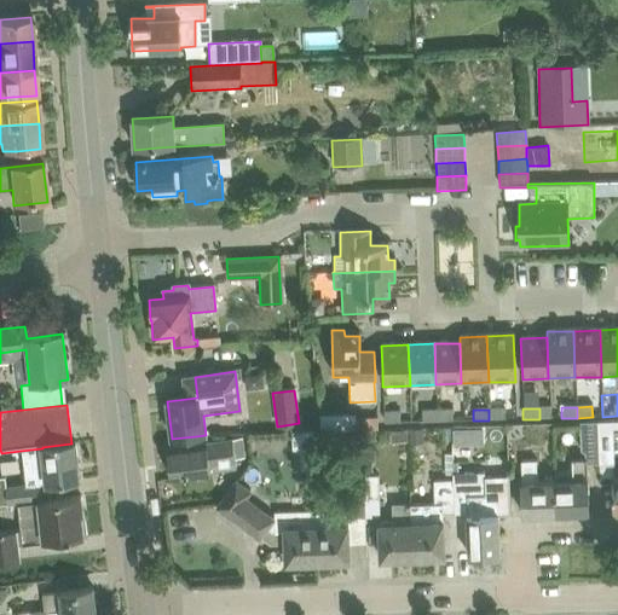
[(489,410),(489,421),(504,419),(504,410),(489,410)]
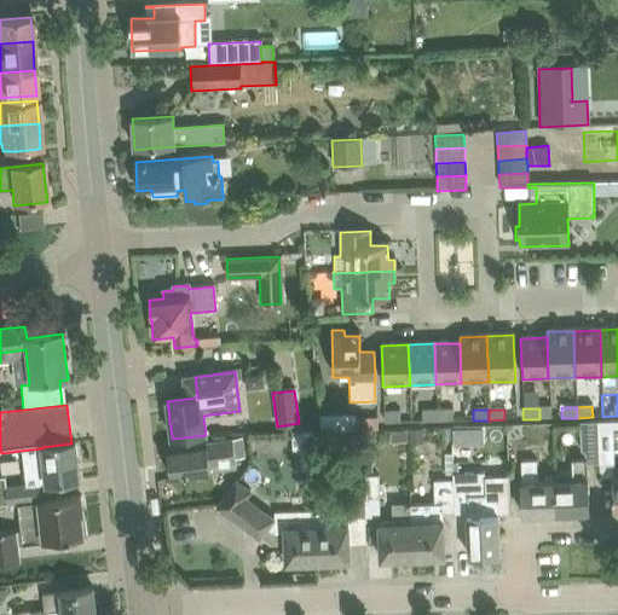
[(421,422),(437,422),(437,411),(421,412),(421,422)]
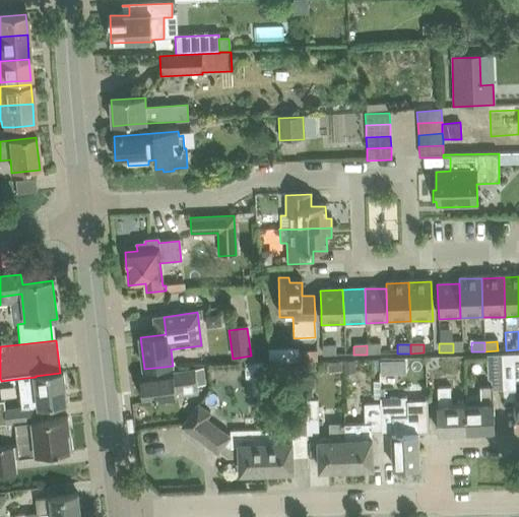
[(379,345),(367,345),(367,354),(380,354),(379,345)]
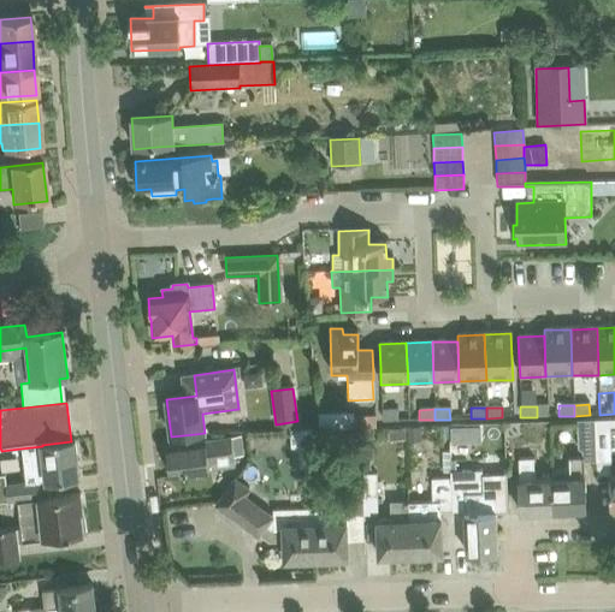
[(383,421),(397,421),(397,410),(382,411),(383,421)]
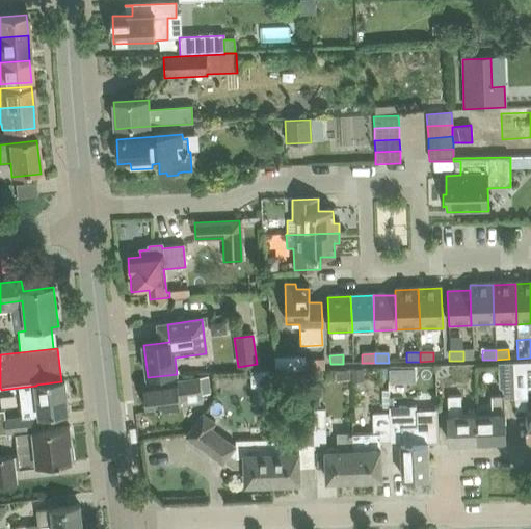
[(323,370),(323,360),(306,360),(306,370),(323,370)]
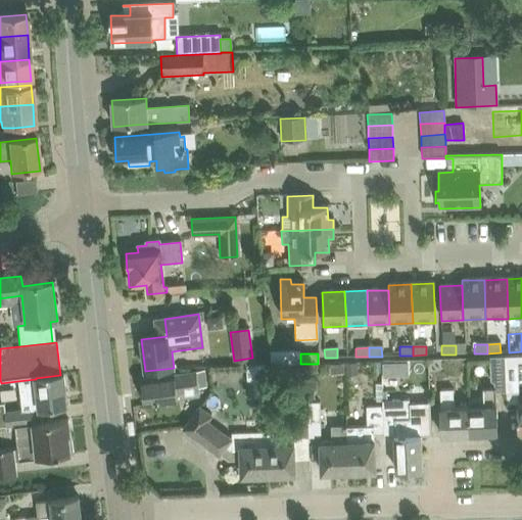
[(519,392),(517,357),(504,357),(504,359),(505,385),(506,392),(519,392)]
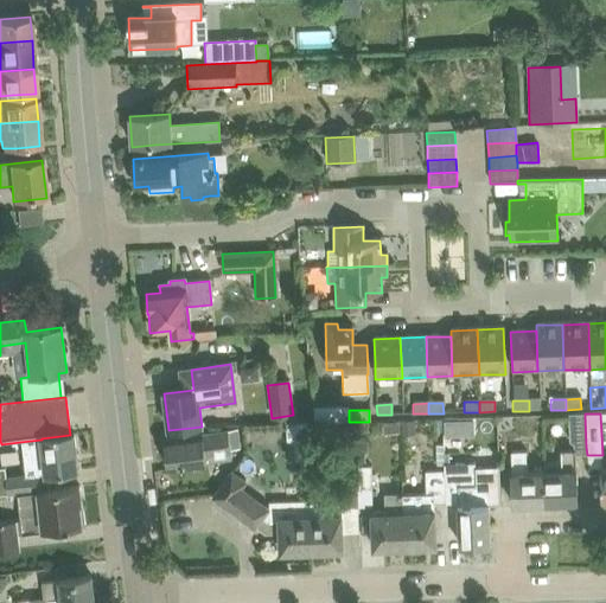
[(585,416),(568,416),(569,443),(573,446),(574,448),(586,447),(585,416)]
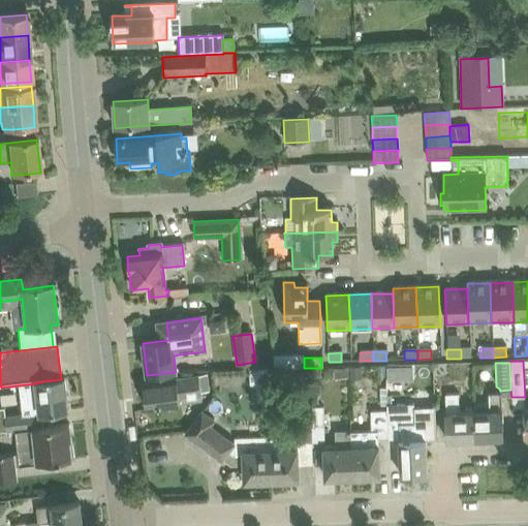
[(398,367),(385,367),(386,380),(398,379),(398,367)]
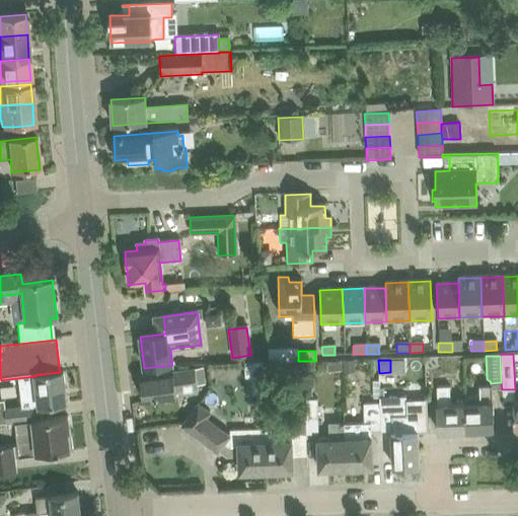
[(244,379),(251,379),(252,398),(264,398),(263,363),(244,364),(244,379)]
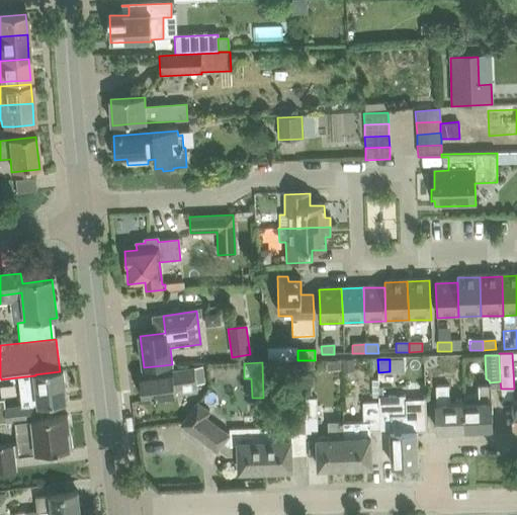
[(144,402),(164,399),(176,398),(175,396),(197,394),(196,384),(204,383),(202,368),(141,376),(144,402)]
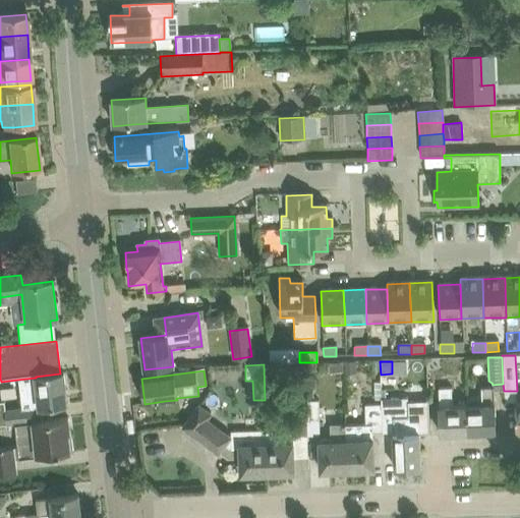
[(0,427),(15,426),(36,423),(34,409),(66,405),(63,373),(60,373),(36,377),(36,378),(17,380),(21,409),(4,411),(3,403),(0,403),(0,427)]
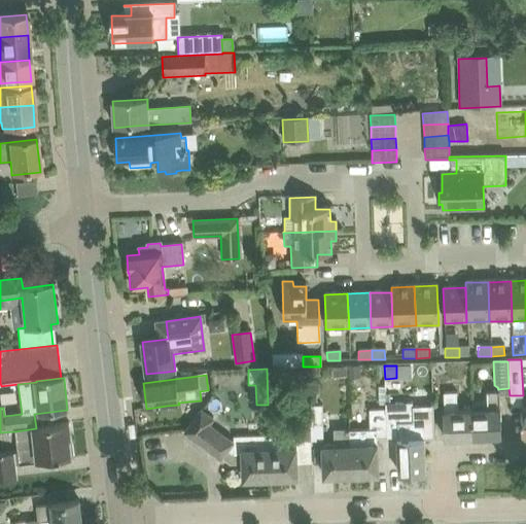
[(485,392),(486,404),(471,404),(471,412),(472,439),(500,438),(499,411),(498,411),(497,392),(485,392)]
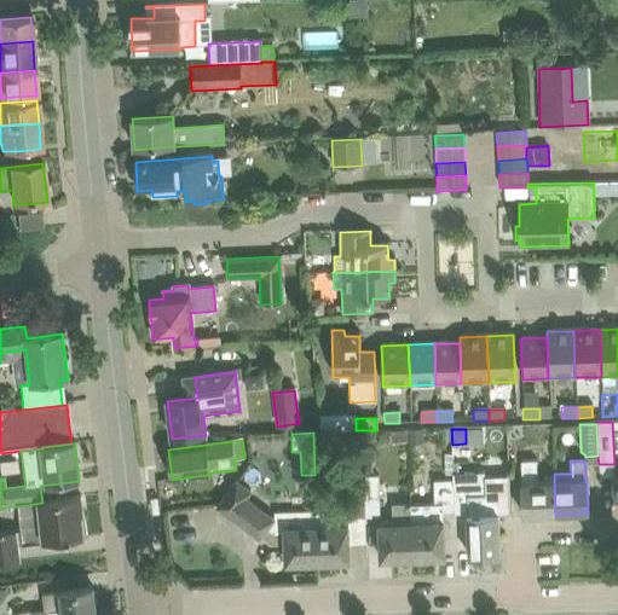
[(520,485),(521,492),(521,516),(555,515),(554,483),(537,485),(536,462),(520,463),(521,485),(520,485)]
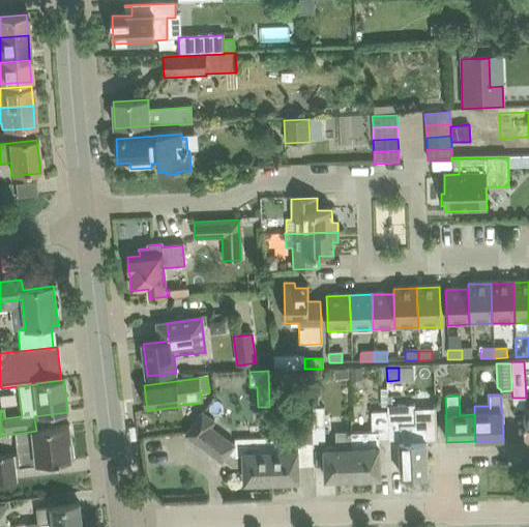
[(399,441),(401,477),(428,476),(425,442),(436,442),(435,409),(414,410),(414,406),(388,407),(389,441),(399,441)]
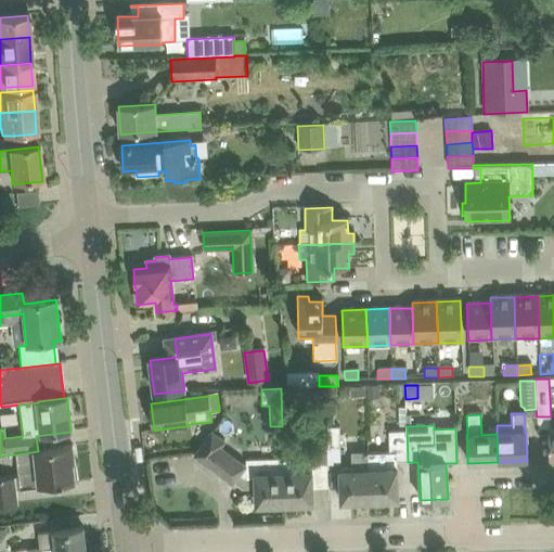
[(408,462),(407,426),(406,426),(406,432),(388,433),(389,453),(368,454),(369,502),(398,501),(396,462),(408,462)]
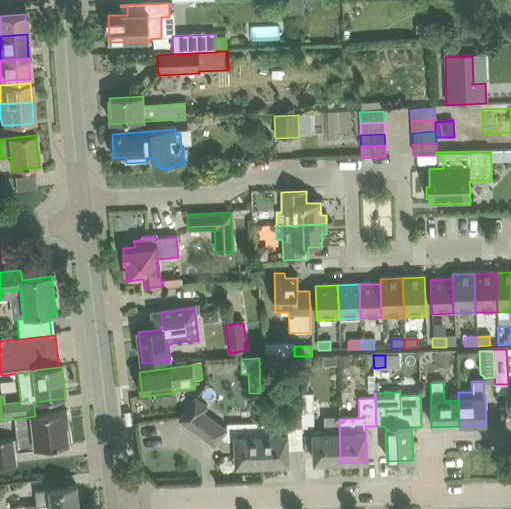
[(313,428),(312,394),(301,394),(303,429),(313,428)]
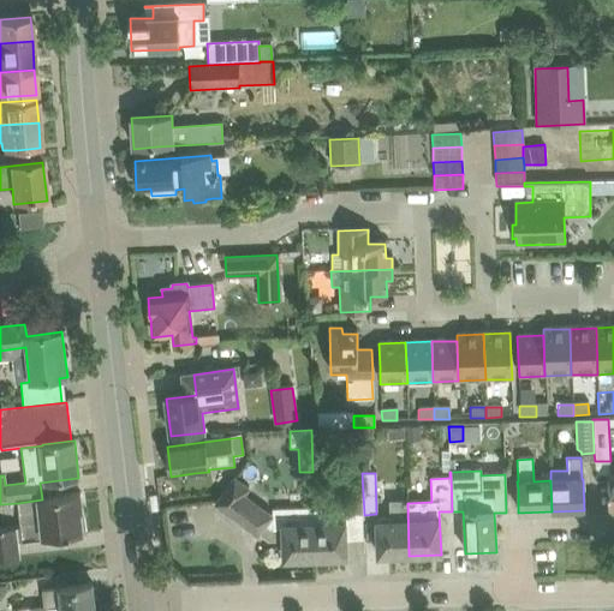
[(275,509),(270,516),(244,497),(249,490),(234,479),(215,505),(257,537),(257,535),(268,543),(282,541),(281,508),(275,509)]
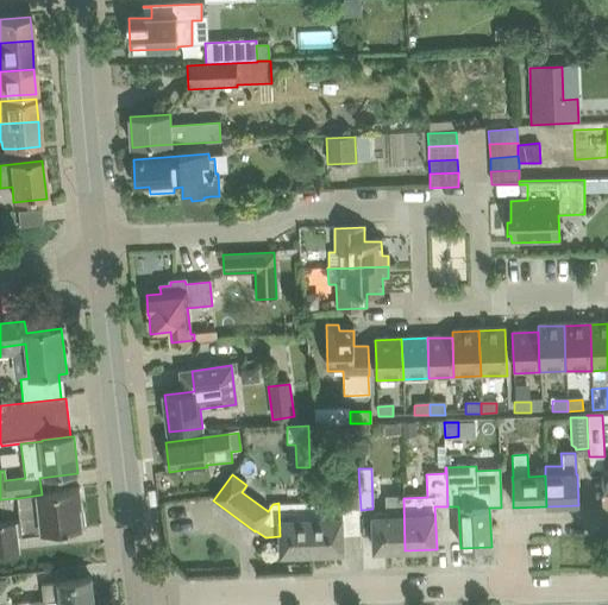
[(18,537),(64,533),(69,531),(69,529),(82,528),(80,506),(81,506),(79,490),(42,495),(18,498),(22,523),(0,525),(0,556),(19,554),(18,537)]
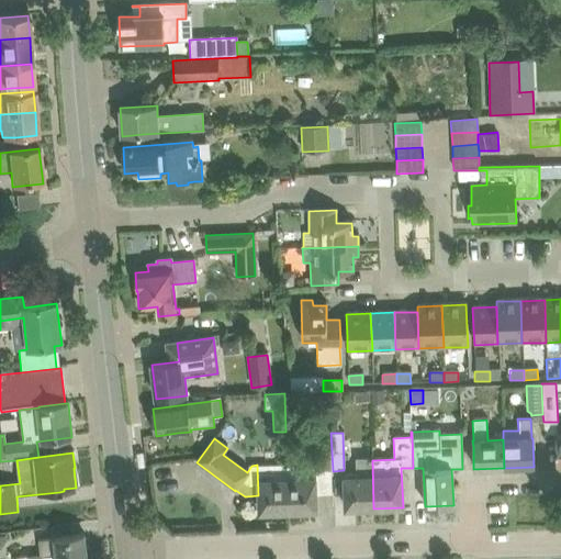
[(332,456),(314,457),(314,471),(333,471),(332,456)]
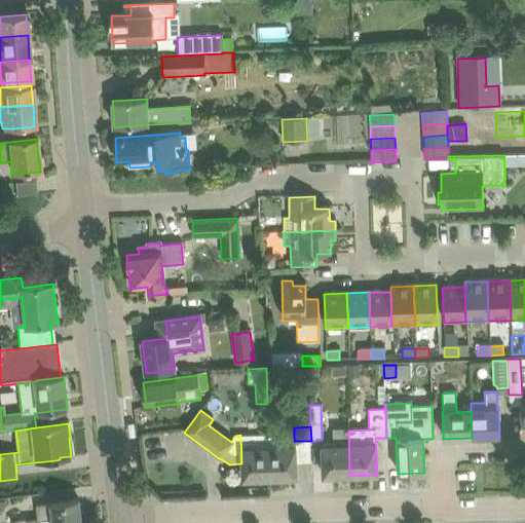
[(323,477),(349,476),(348,431),(348,430),(332,430),(333,446),(322,446),(323,477)]
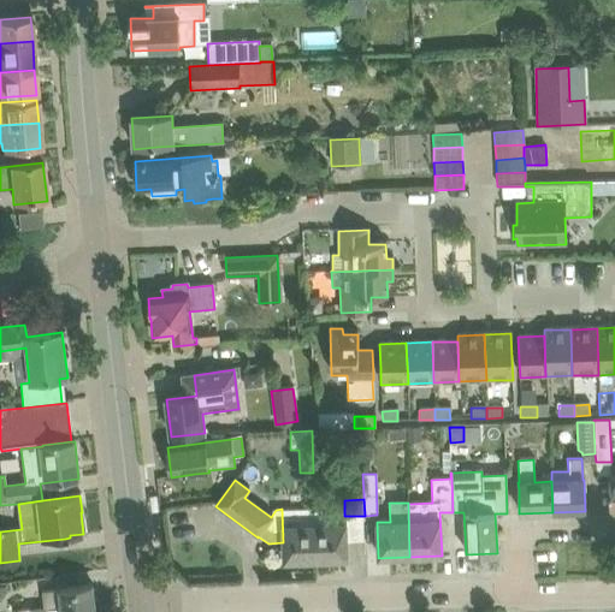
[(284,562),(315,560),(314,526),(313,509),(282,509),(283,542),(284,562)]
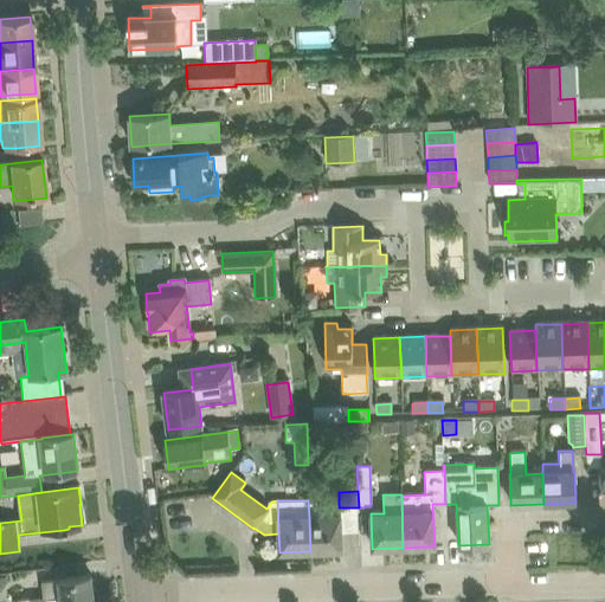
[(341,550),(341,526),(340,516),(309,517),(310,551),(341,550)]
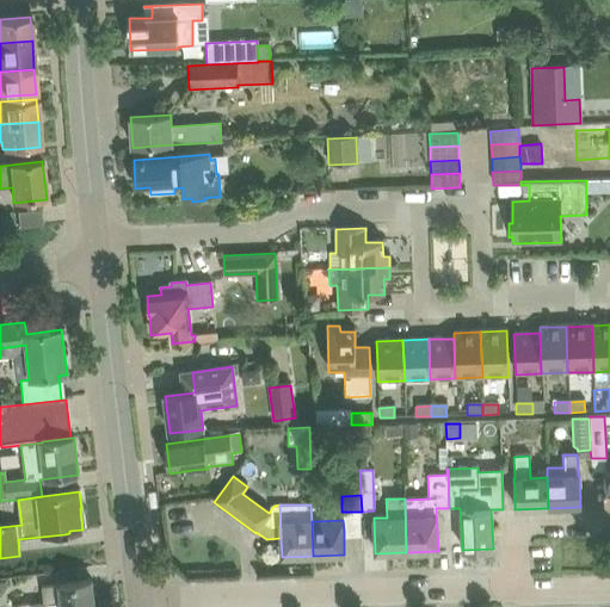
[(94,606),(91,582),(59,586),(43,588),(43,587),(41,588),(43,606),(94,606)]
